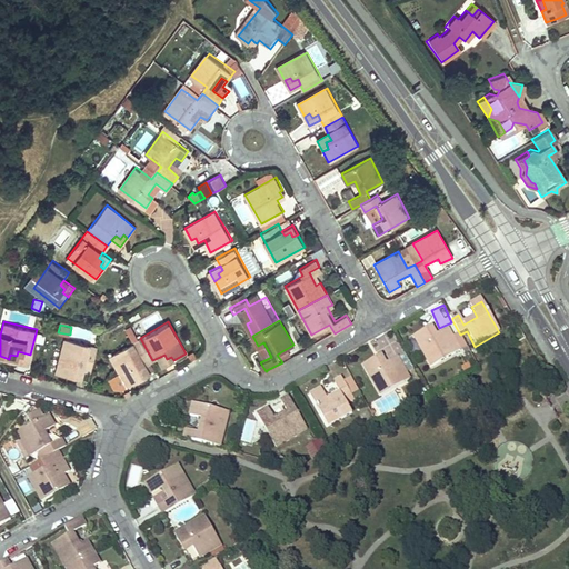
[(131,342),(137,339),(130,326),(125,329),(131,342)]
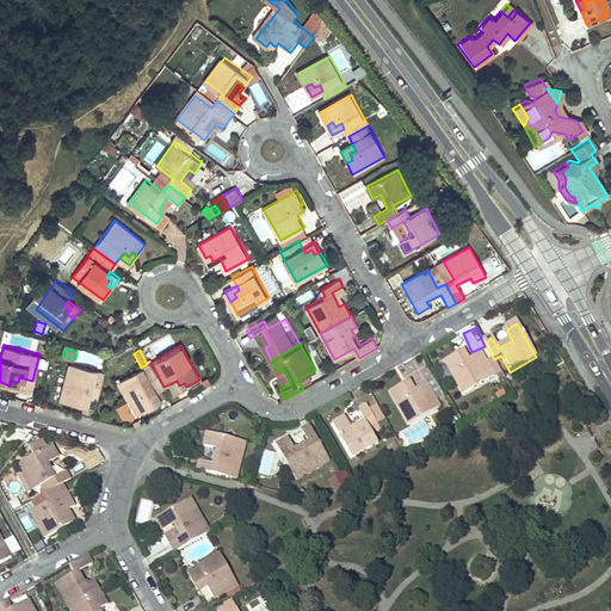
[(457,357),(445,364),(463,397),(503,375),(494,360),(486,365),(481,356),(469,362),(466,357),(460,359),(457,357)]
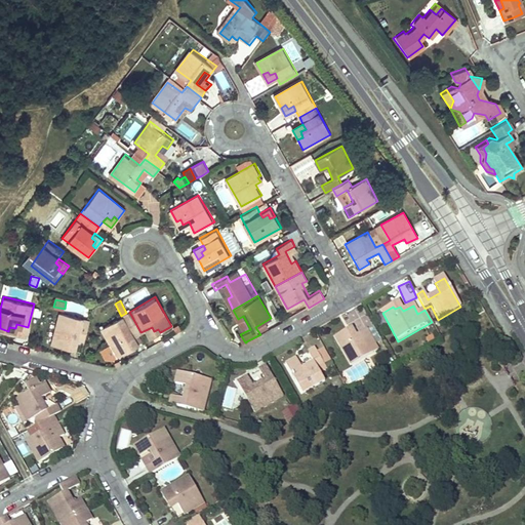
[(90,319),(61,311),(52,342),(65,346),(66,342),(71,344),(72,338),(78,340),(84,342),(90,319)]
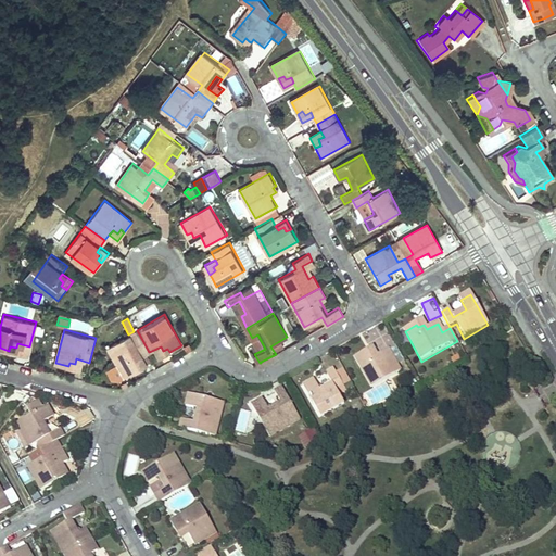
[(135,366),(140,363),(138,358),(142,356),(149,352),(137,330),(134,331),(128,335),(109,345),(125,377),(137,370),(135,366)]
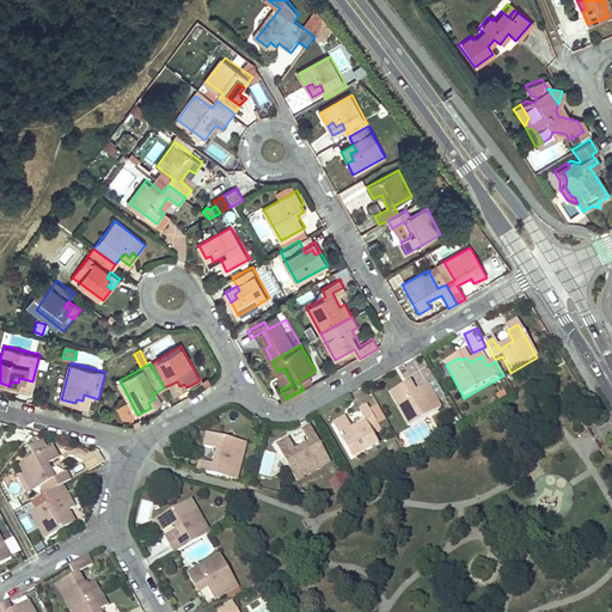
[(177,381),(172,384),(177,393),(187,387),(184,384),(179,386),(177,381)]
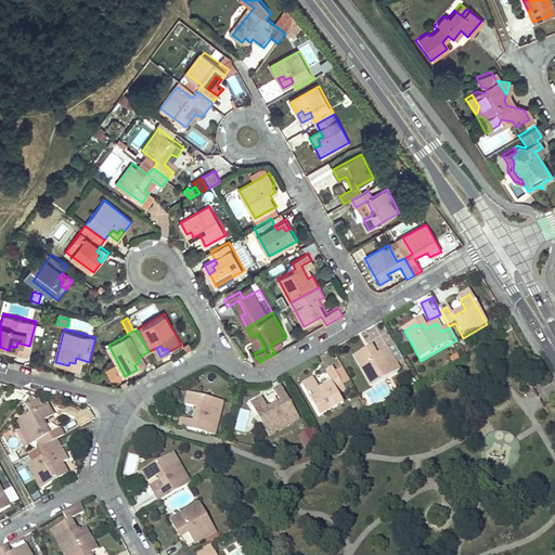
[(368,351),(356,358),(372,388),(400,372),(388,351),(377,356),(375,351),(370,355),(368,351)]
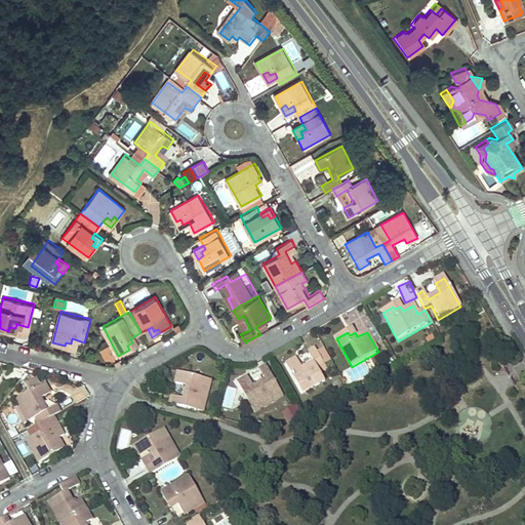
[(138,345),(134,336),(130,338),(132,342),(127,346),(129,350),(138,345)]
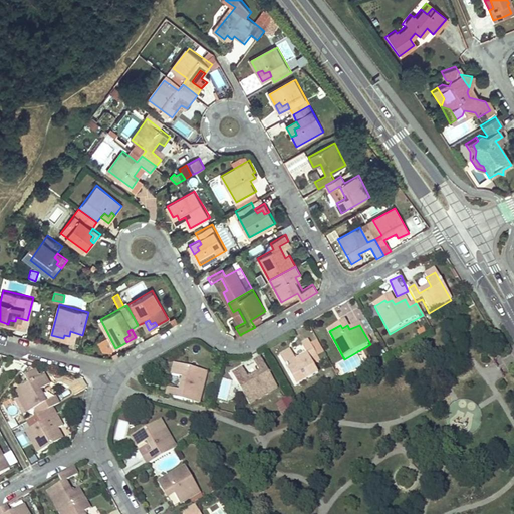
[(64,335),(63,338),(74,341),(76,333),(70,331),(69,336),(64,335)]
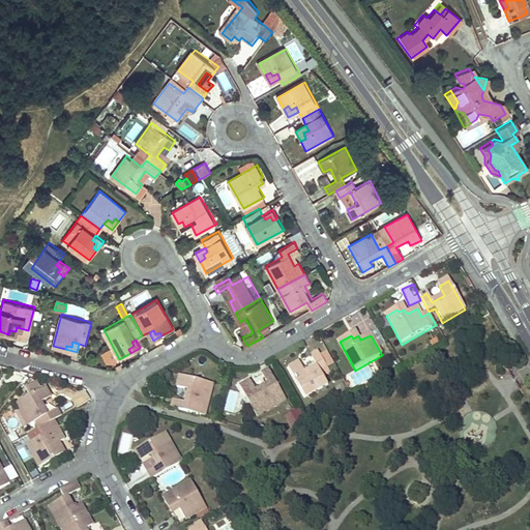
[(300,363),(290,370),(306,399),(328,386),(325,380),(321,373),(327,370),(321,357),(319,353),(312,357),(318,367),(306,375),(300,363)]
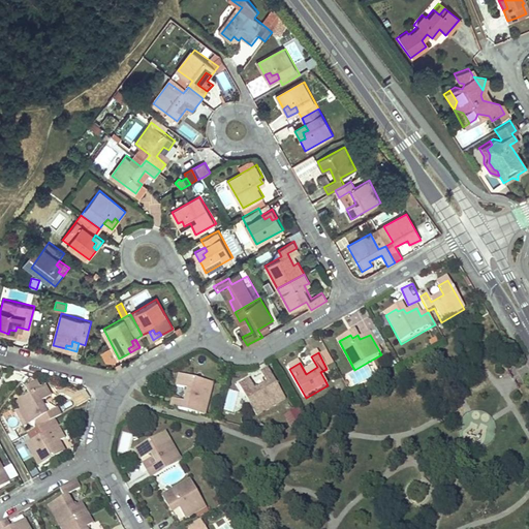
[(328,353),(320,356),(327,369),(328,370),(335,367),(328,353)]
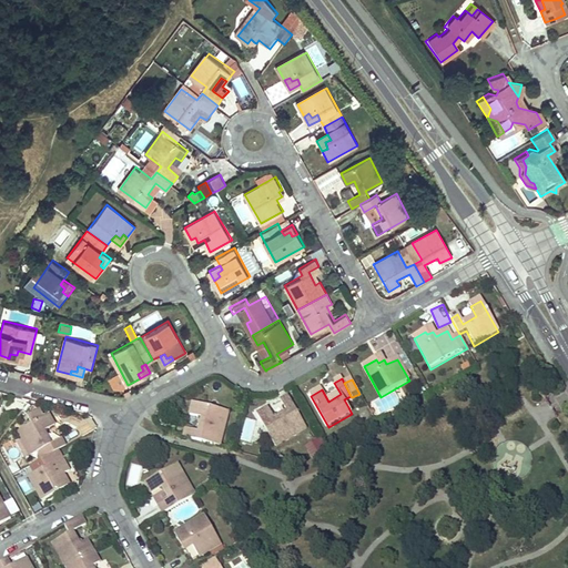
[(348,407),(355,403),(352,397),(351,396),(344,399),(348,407)]
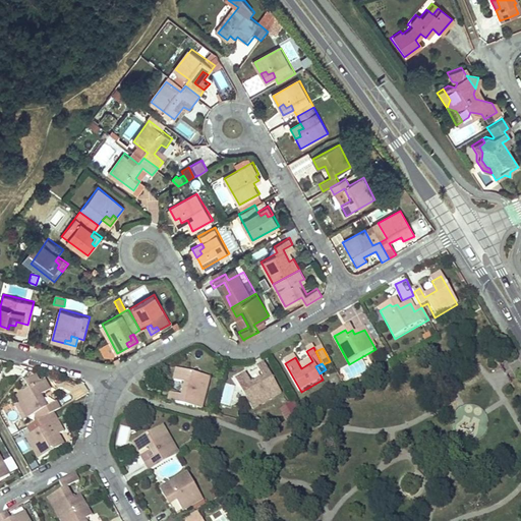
[(246,374),(237,381),(253,409),(282,394),(266,364),(257,368),(264,379),(251,385),(246,374)]
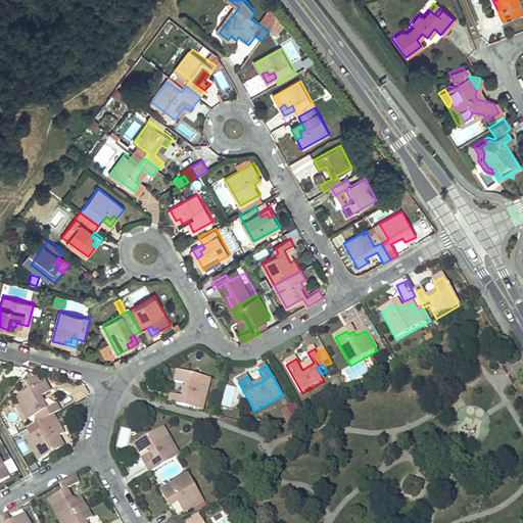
[(202,411),(210,378),(178,370),(175,380),(186,383),(182,396),(172,393),(169,401),(202,411)]
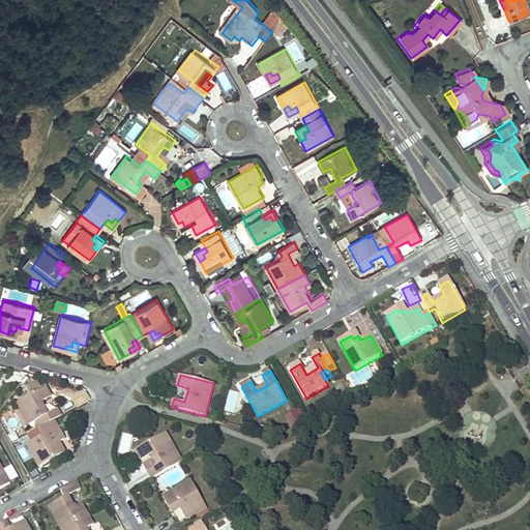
[(29,394),(16,402),(28,424),(41,417),(45,423),(55,418),(61,414),(58,406),(46,413),(40,402),(51,395),(46,385),(40,388),(38,383),(34,382),(28,386),(26,388),(29,394)]
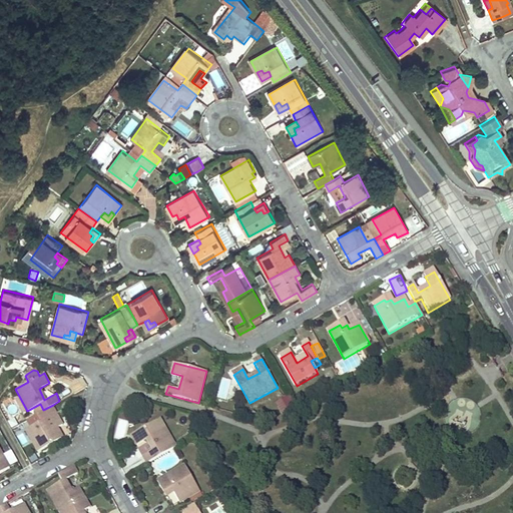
[(280,411),(295,405),(290,395),(275,401),(280,411)]
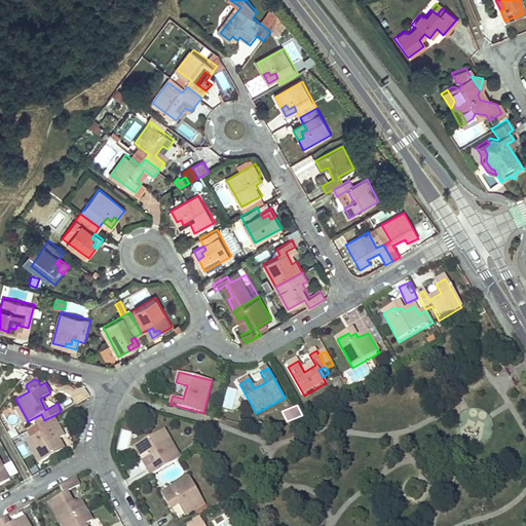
[(135,407),(126,411),(129,417),(138,413),(135,407)]
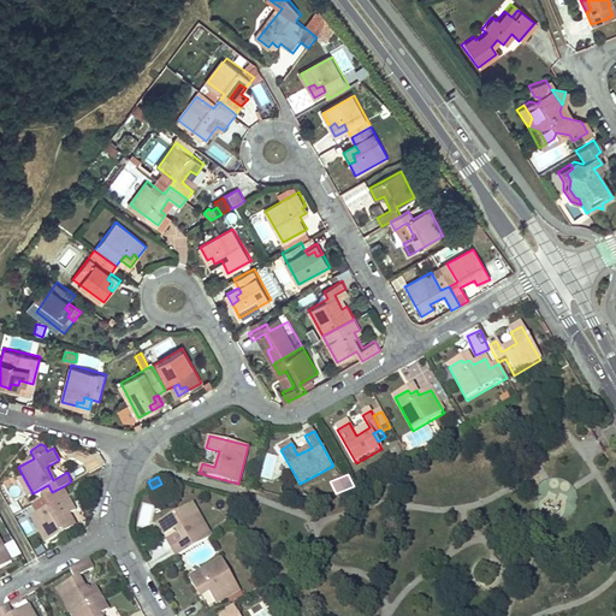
[(49,504),(33,514),(47,540),(76,523),(70,511),(77,508),(64,486),(52,492),(45,496),(49,504)]
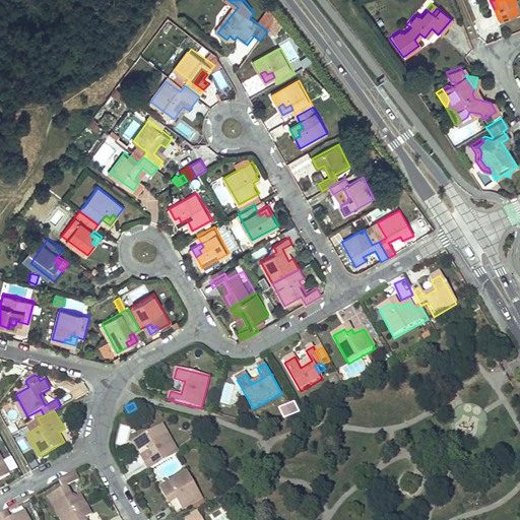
[(178,452),(161,424),(134,441),(139,450),(149,444),(155,455),(144,461),(148,468),(178,452)]
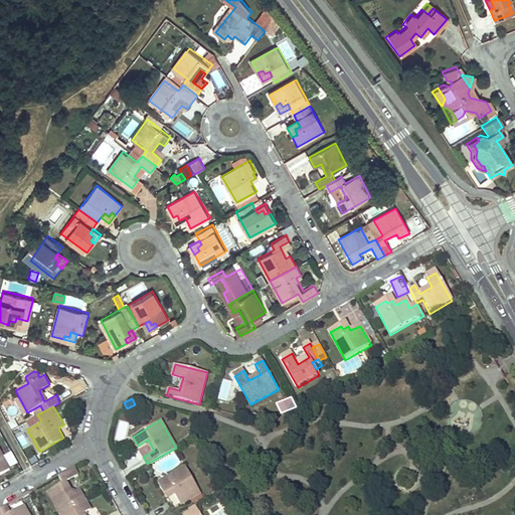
[(0,451),(0,475),(10,469),(0,451)]
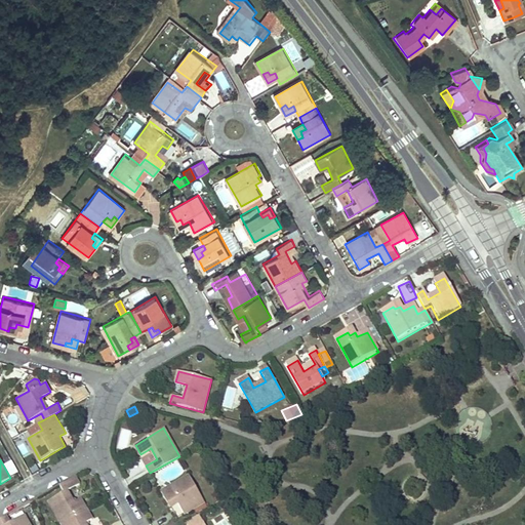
[(203,501),(189,475),(161,491),(166,501),(169,499),(172,506),(177,502),(183,513),(203,501)]
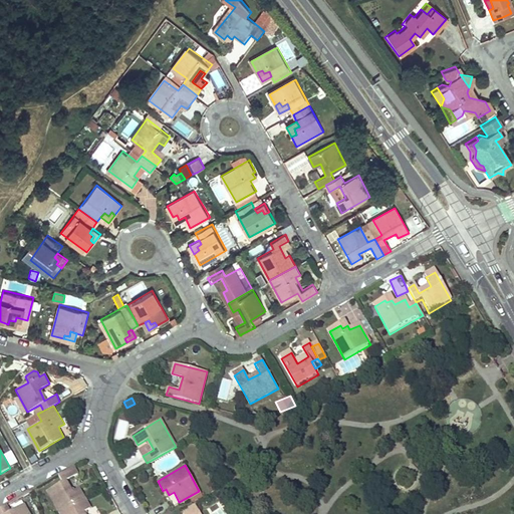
[(62,482),(47,490),(59,511),(84,497),(78,487),(74,490),(68,480),(78,474),(74,466),(58,475),(62,482)]
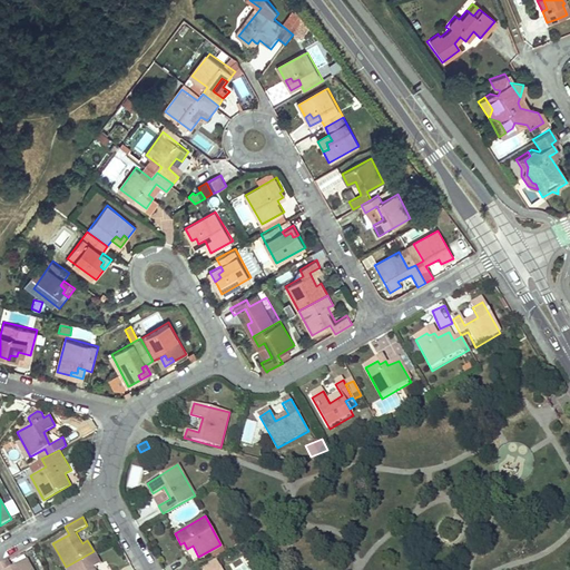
[(94,551),(66,567),(67,569),(97,569),(95,566),(100,562),(94,551)]
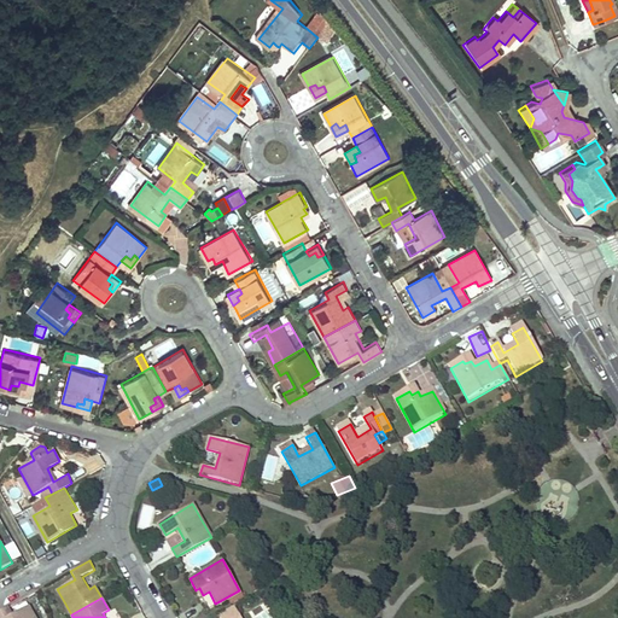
[(219,613),(220,616),(234,607),(233,605),(219,613)]
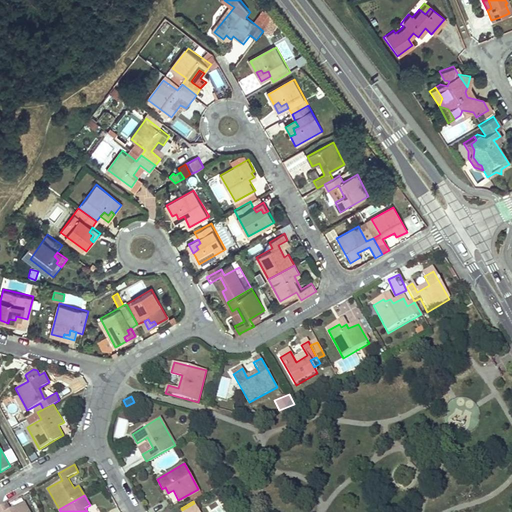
[(7,502),(0,505),(0,511),(29,511),(24,502),(11,509),(7,502)]
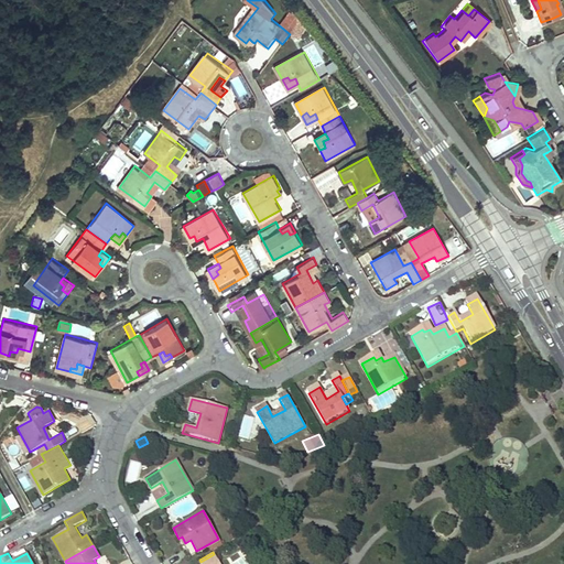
[(219,563),(214,554),(201,562),(202,563),(219,563)]
